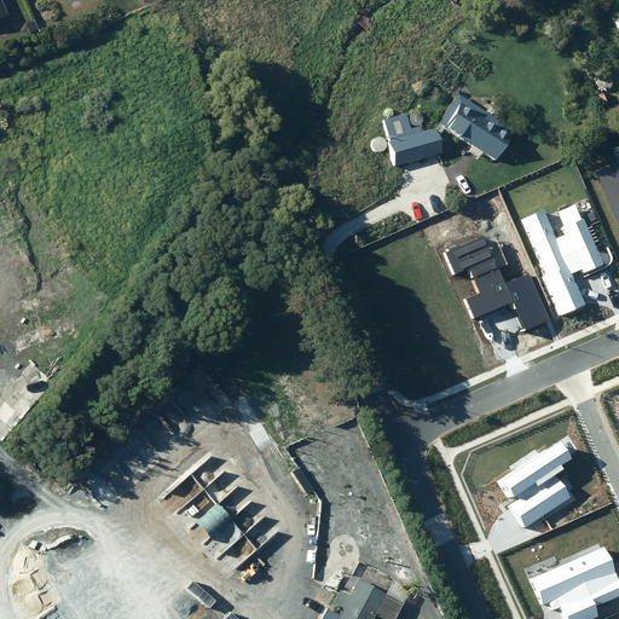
[(457,93),(439,123),(497,160),(516,129),(457,93)]
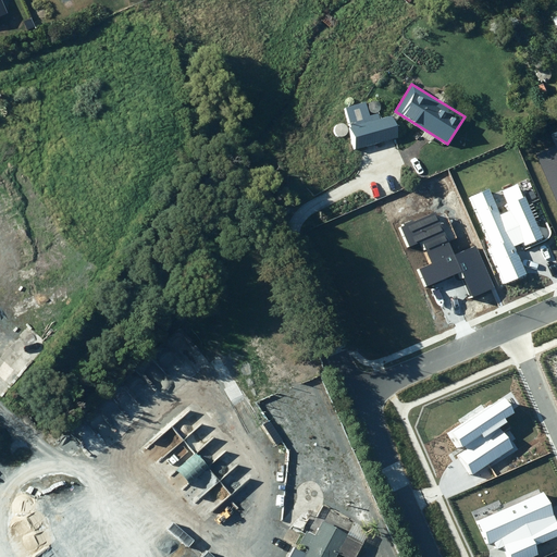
[(367,102),(345,108),(356,149),(398,138),(393,114),(380,119),(378,112),(370,114),(367,102)]
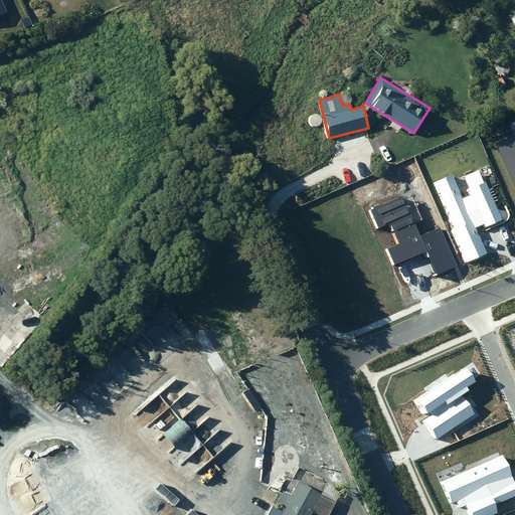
[(250,390),(245,393),(255,409),(261,406),(250,390)]
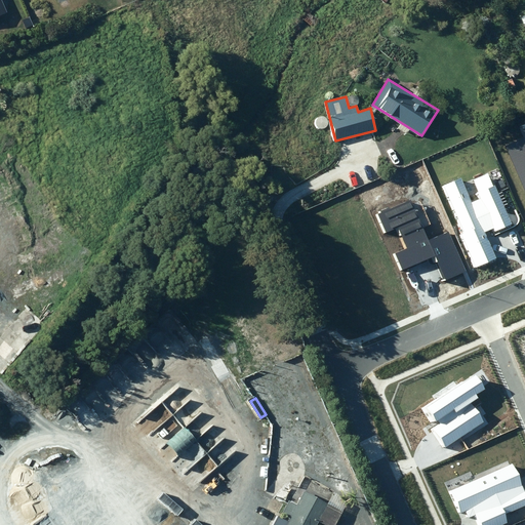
[(185,428),(166,443),(177,456),(196,441),(185,428)]
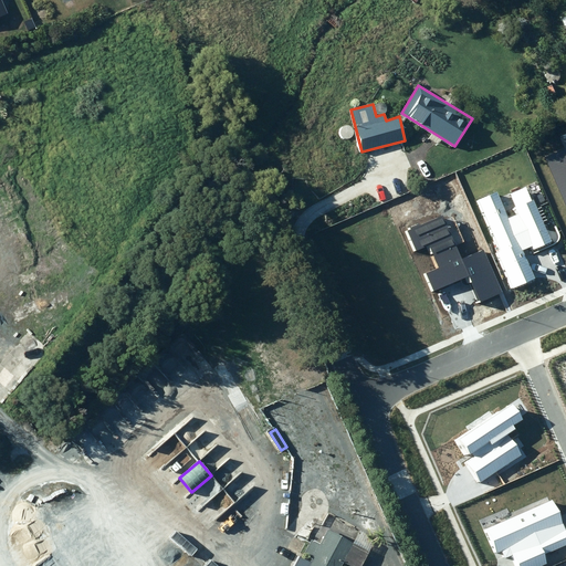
[(312,540),(304,554),(313,558),(308,565),(342,565),(344,562),(352,565),(362,565),(368,555),(353,546),(354,543),(328,530),(321,544),(312,540)]
